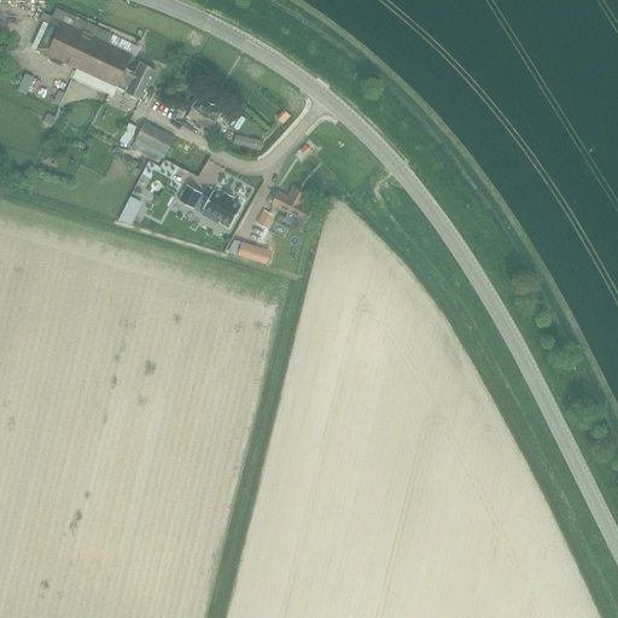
[(127,68),(133,54),(47,13),(42,22),(48,24),(36,50),(77,69),(74,77),(114,97),(118,87),(127,91),(123,98),(130,101),(133,95),(143,100),(157,69),(141,62),(136,73),(127,68)]
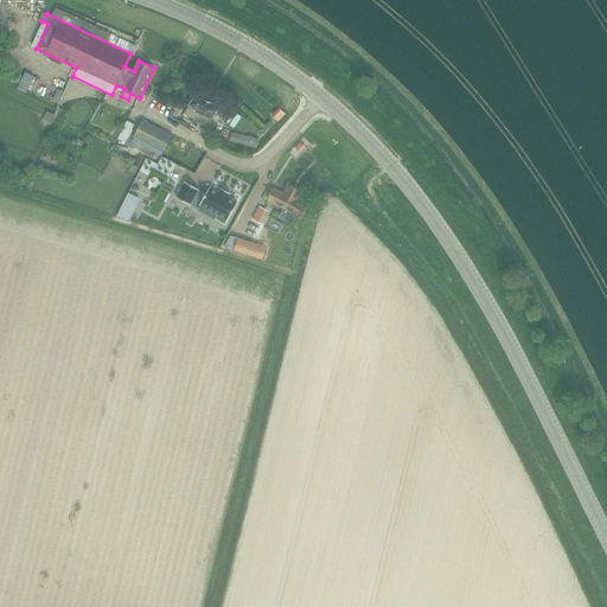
[(65,93),(58,89),(52,102),(59,106),(65,93)]
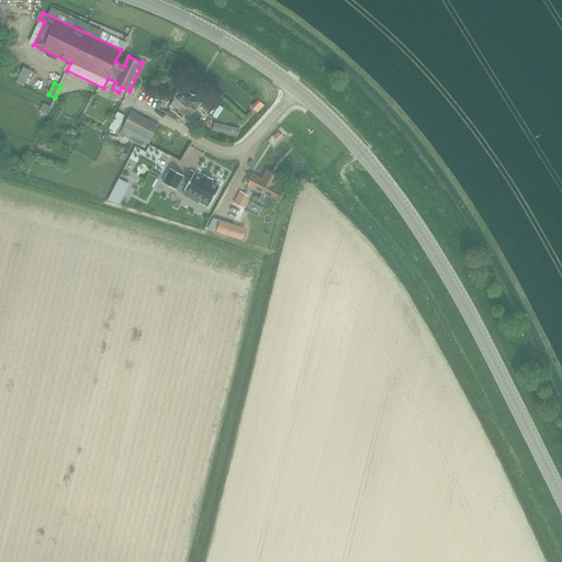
[(180,111),(178,114),(183,117),(186,114),(192,119),(203,100),(182,87),(171,105),(180,111)]
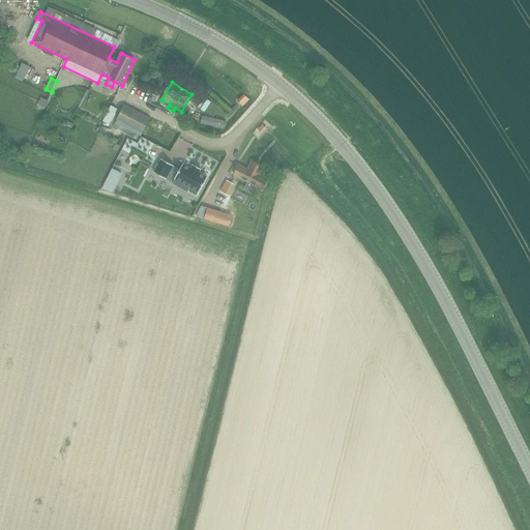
[(243,94),(237,100),(243,106),(249,99),(243,94)]
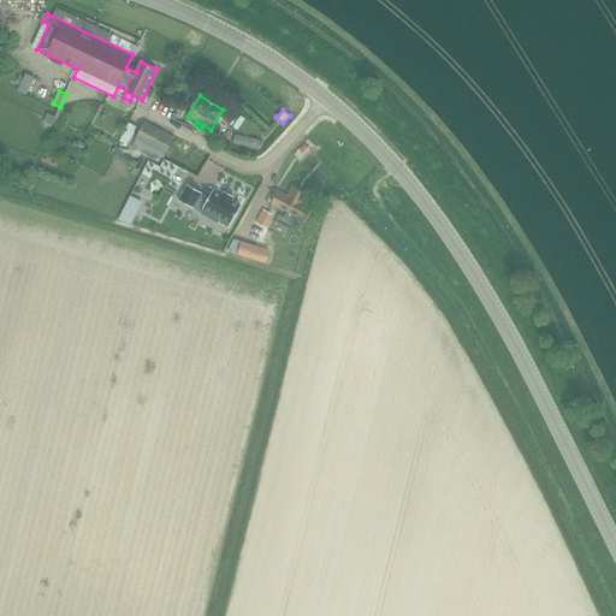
[(53,126),(57,117),(48,113),(45,123),(53,126)]
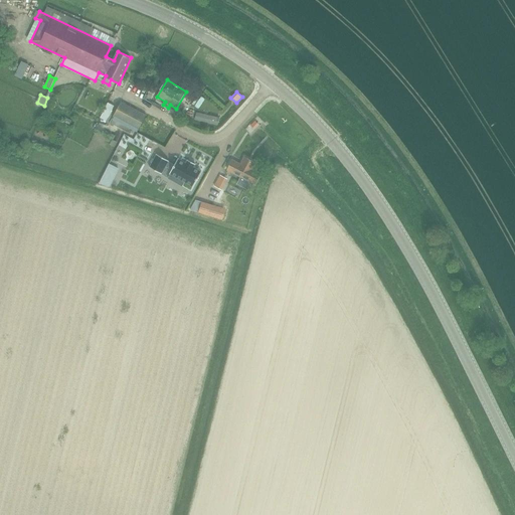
[(108,102),(100,117),(107,120),(115,105),(108,102)]
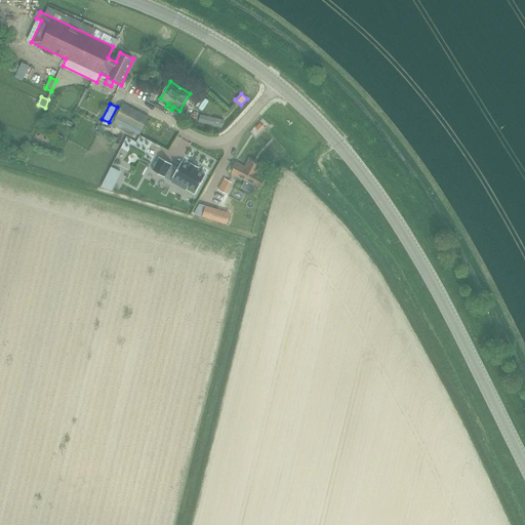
[(113,124),(119,127),(120,124),(139,135),(140,134),(139,134),(149,118),(124,105),(113,124)]
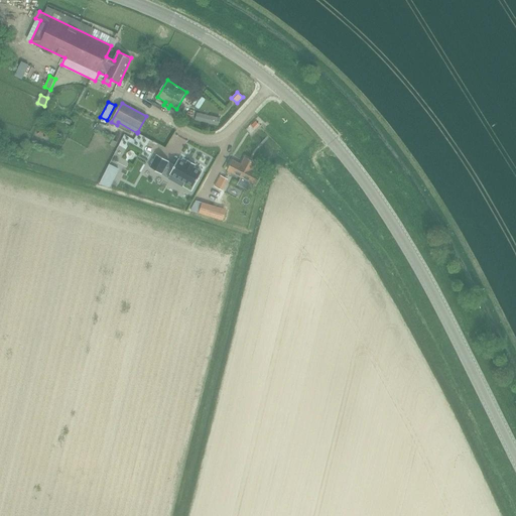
[(197,112),(195,119),(218,125),(220,118),(197,112)]
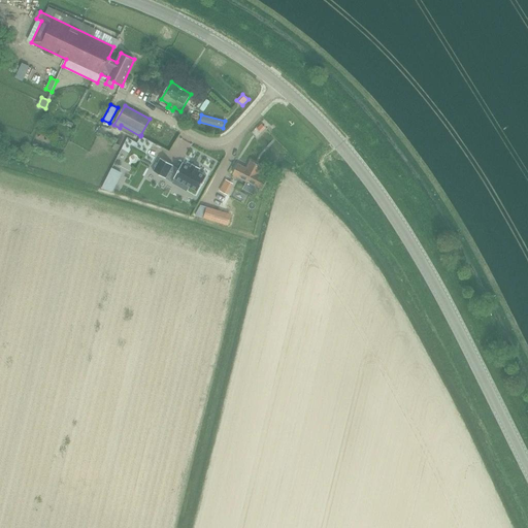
[(140,135),(141,135),(142,133),(154,139),(157,133),(161,125),(150,119),(140,135)]
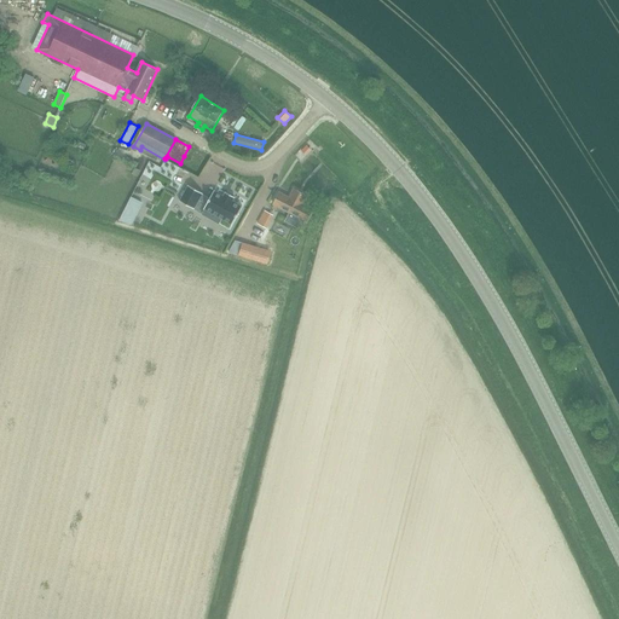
[(306,145),(301,150),(306,155),(311,149),(306,145)]
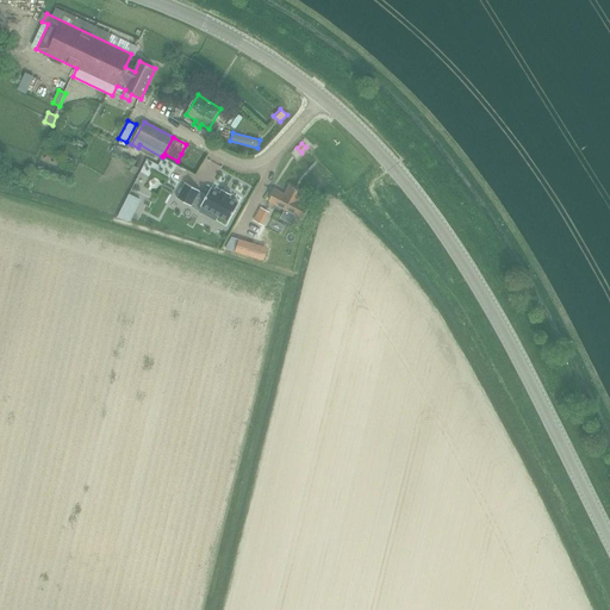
[(192,167),(198,170),(206,155),(200,151),(192,167)]
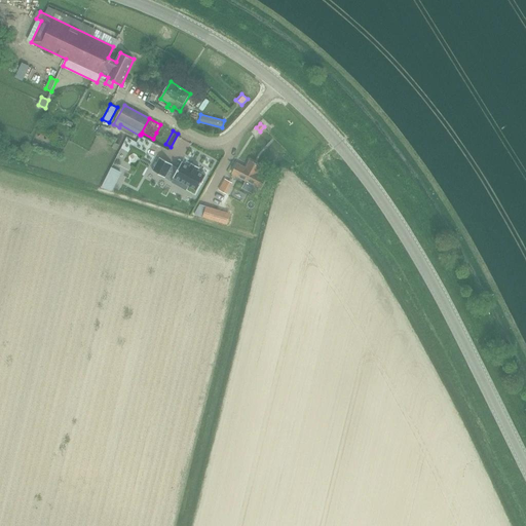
[(172,165),(173,164),(160,157),(152,171),(165,178),(170,171),(176,174),(173,178),(197,191),(205,176),(182,162),(178,168),(172,165)]
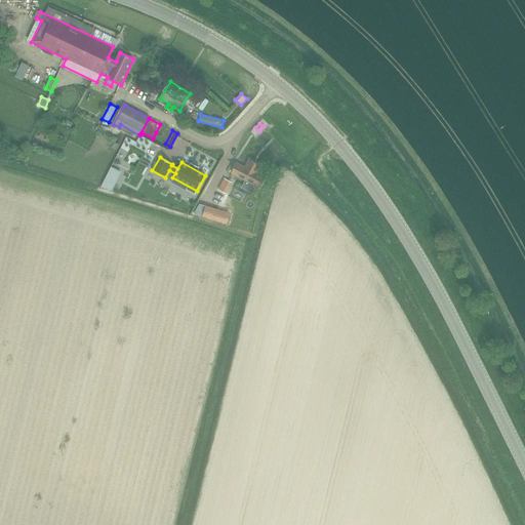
[(246,168),(237,163),(233,174),(259,188),(265,177),(255,172),(259,165),(250,160),(246,168)]
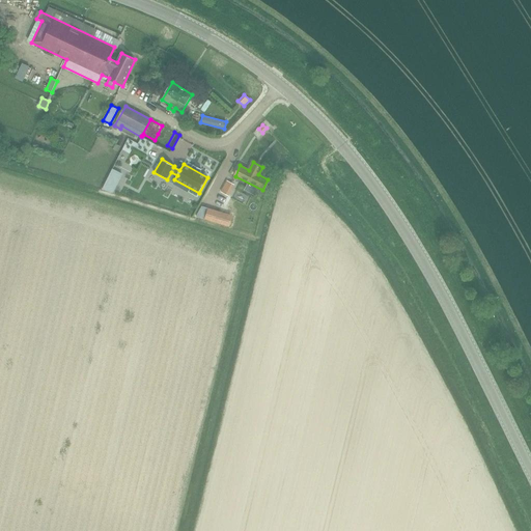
[(112,169),(103,190),(113,193),(122,174),(112,169)]
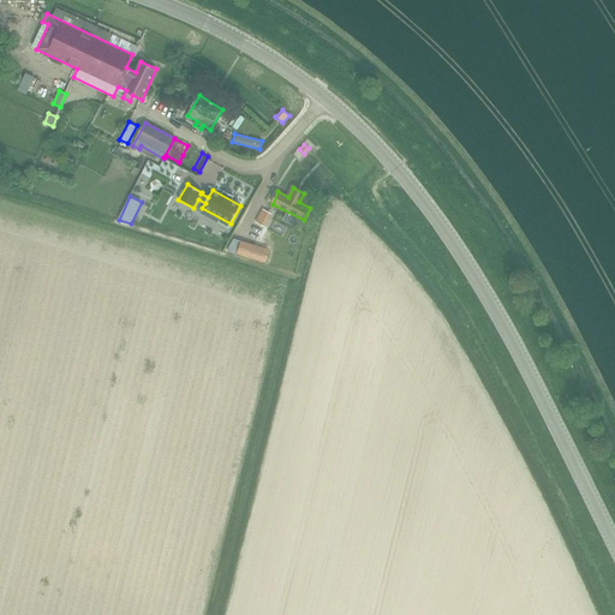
[(263,209),(256,222),(264,227),(272,214),(263,209)]
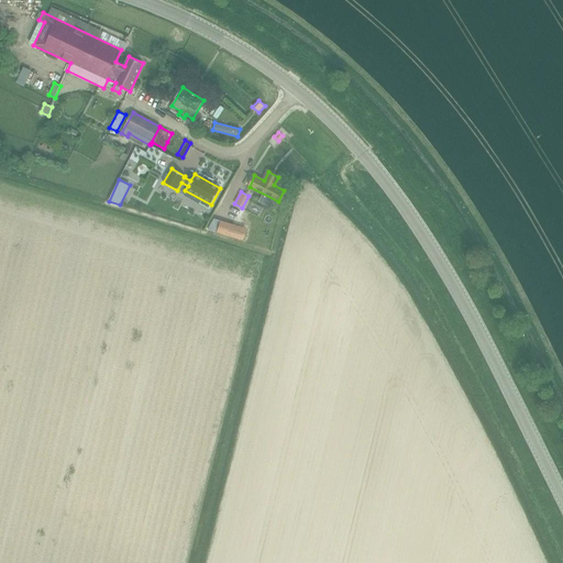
[(214,217),(209,228),(243,239),(247,227),(214,217)]
